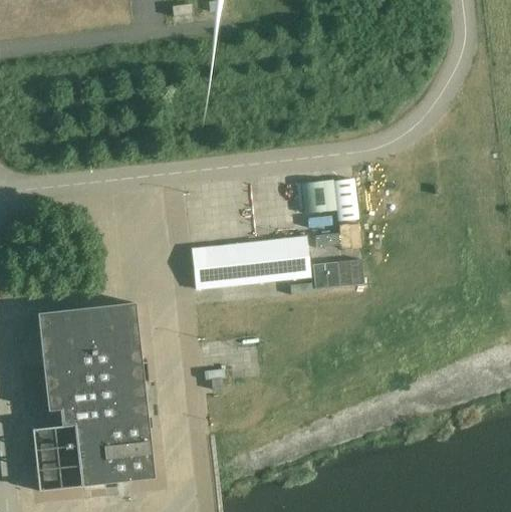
[(225,9),(224,0),(211,0),(211,1),(212,11),(225,9)]
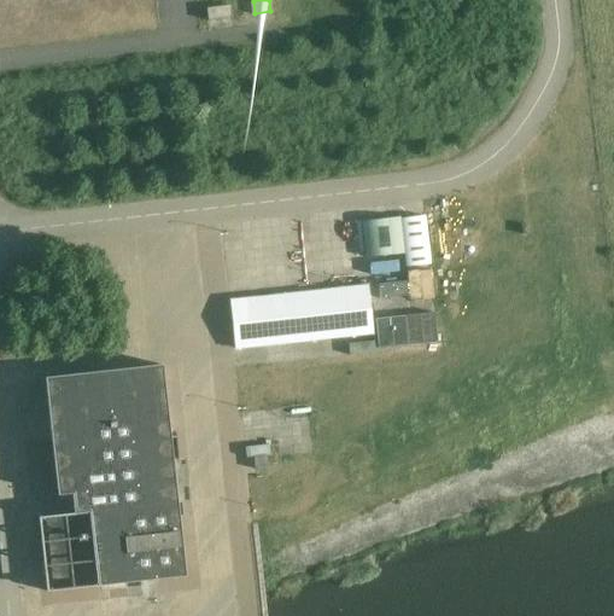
[(209,6),(211,19),(235,16),(234,3),(209,6)]
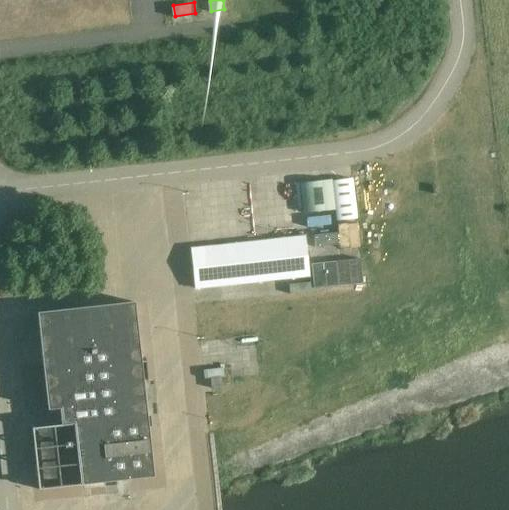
[(320,211),(376,206),(374,183),(318,188),(320,211)]
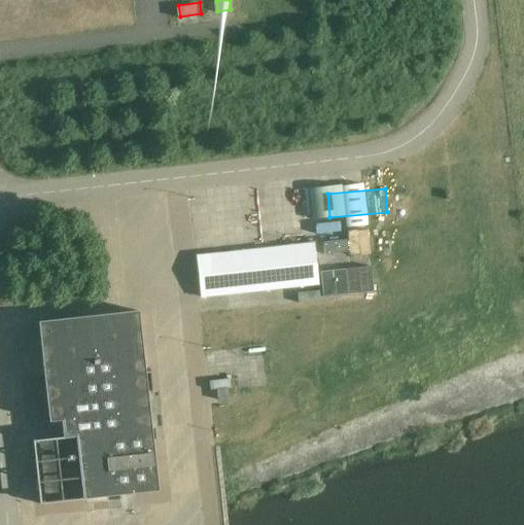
[(309,234),(283,234),(283,281),(310,280),(309,234)]
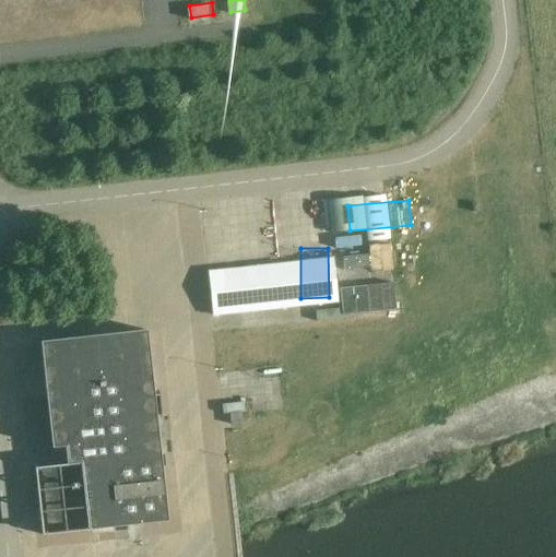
[(332,267),(338,295),(417,281),(412,252),(332,267)]
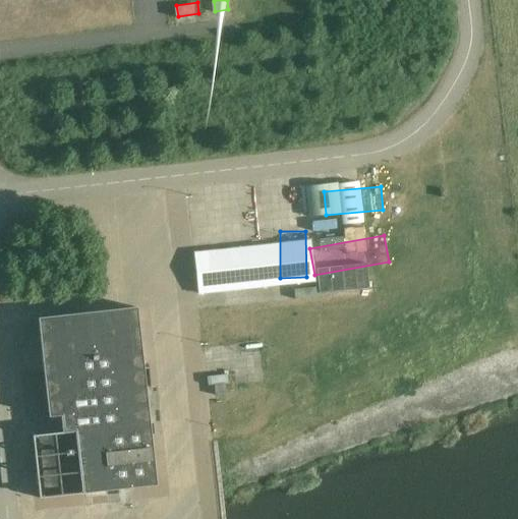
[(236,285),(214,289),(221,335),(244,332),(236,285)]
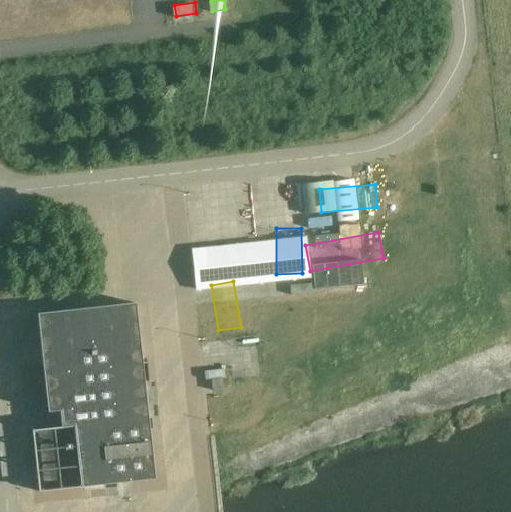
[(32,428),(39,490),(156,478),(137,301),(37,312),(48,411),(60,410),(62,425),(32,428)]
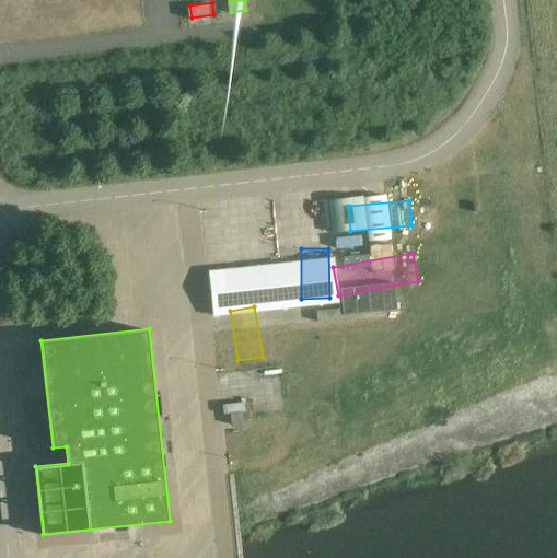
[(294,375),(243,378),(244,403),(296,399),(294,375)]
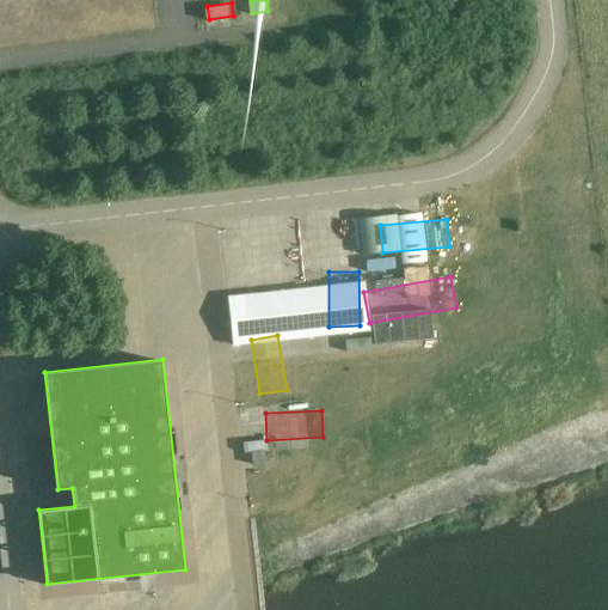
[(268,462),(266,450),(255,451),(256,463),(268,462)]
